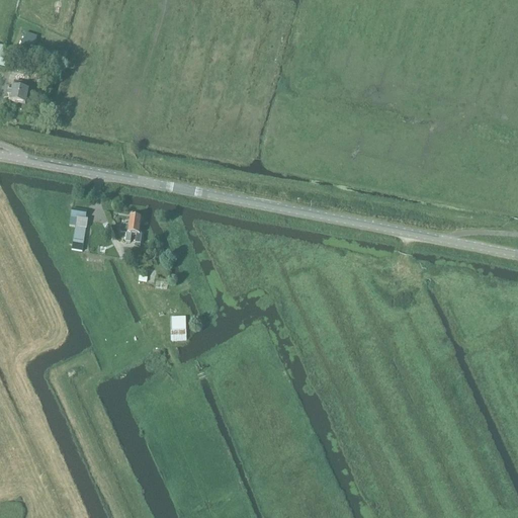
[(21,46),(29,48),(32,49),(33,49),(36,37),(25,33),(21,46)]
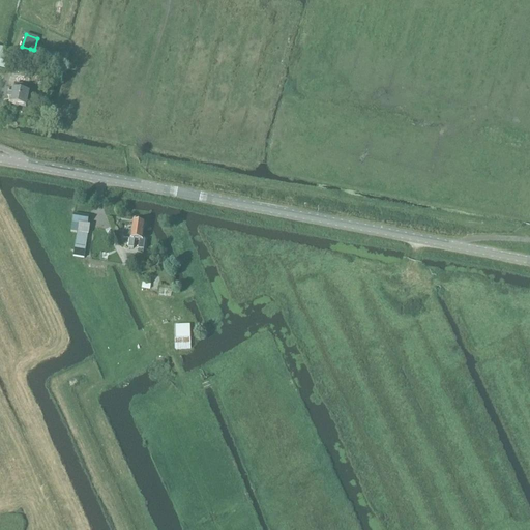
[(9,58),(2,56),(5,45),(0,42),(0,67),(6,69),(9,58)]
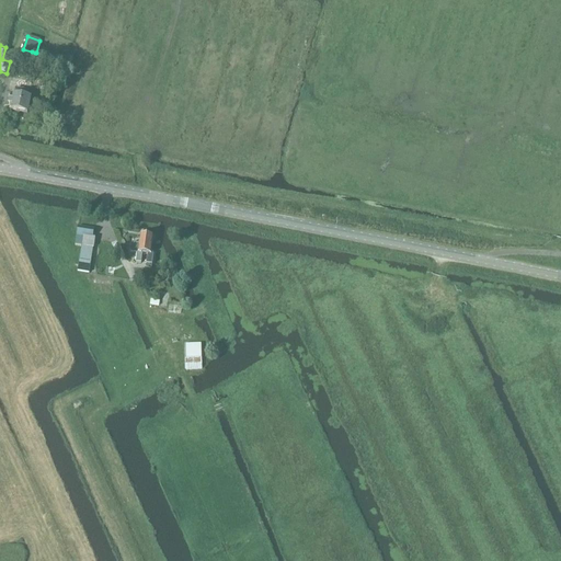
[(31,99),(32,92),(21,89),(19,95),(14,94),(10,110),(27,114),(31,99)]
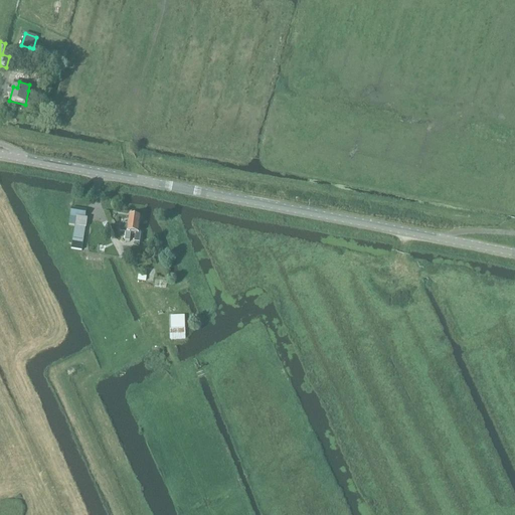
[(76,217),(84,218),(86,210),(71,208),(68,225),(74,225),(71,248),(81,250),(86,227),(74,226),(76,217)]
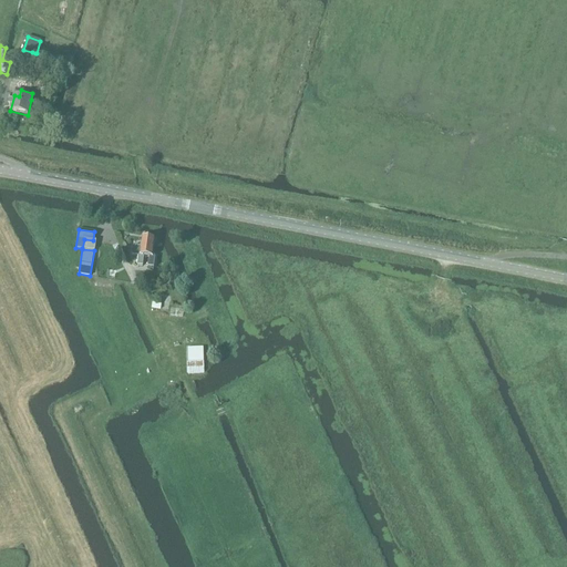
[(133,256),(138,257),(137,266),(143,267),(144,257),(148,258),(147,271),(153,272),(155,258),(152,258),(155,240),(153,240),(152,239),(148,238),(147,239),(142,239),(141,248),(134,247),(132,248),(131,254),(133,256)]
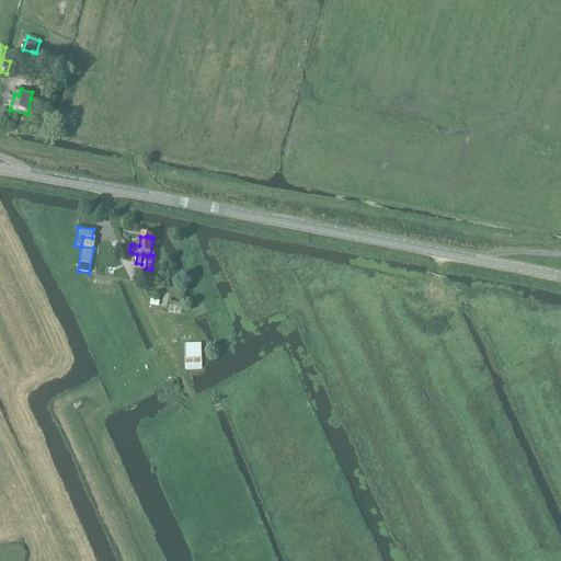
[(94,238),(92,238),(83,237),(81,247),(93,248),(94,238)]
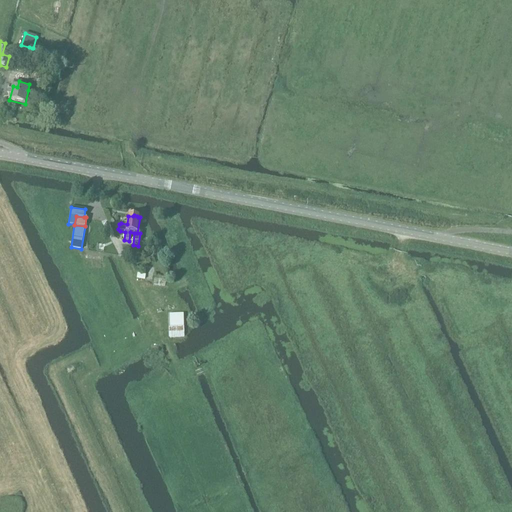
[(183,314),(168,314),(168,338),(183,338),(183,314)]
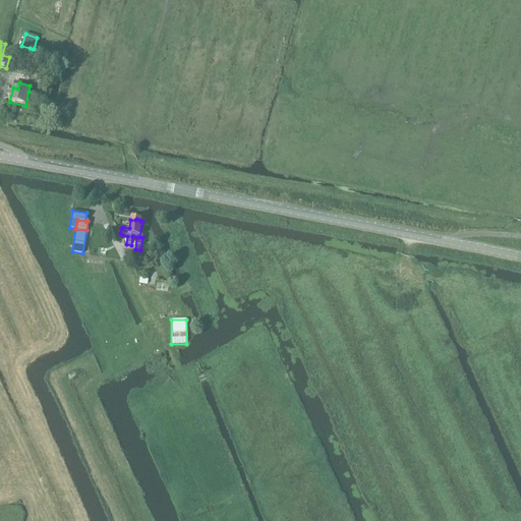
All buildings are outlined.
